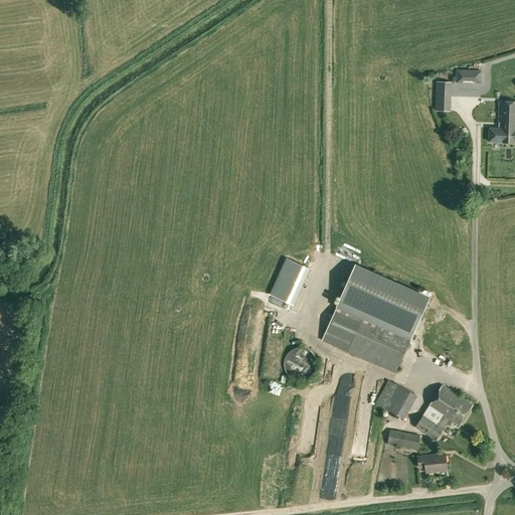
[(436,111),(451,111),(452,81),(437,81),(436,111)]
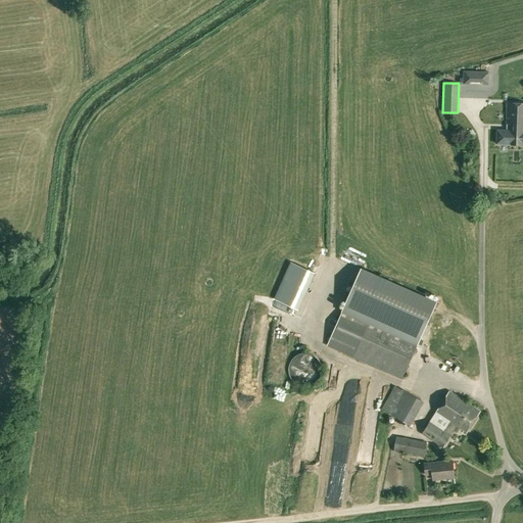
[(496,143),(522,143),(522,103),(507,103),(506,124),(507,124),(506,130),(497,130),(496,143)]
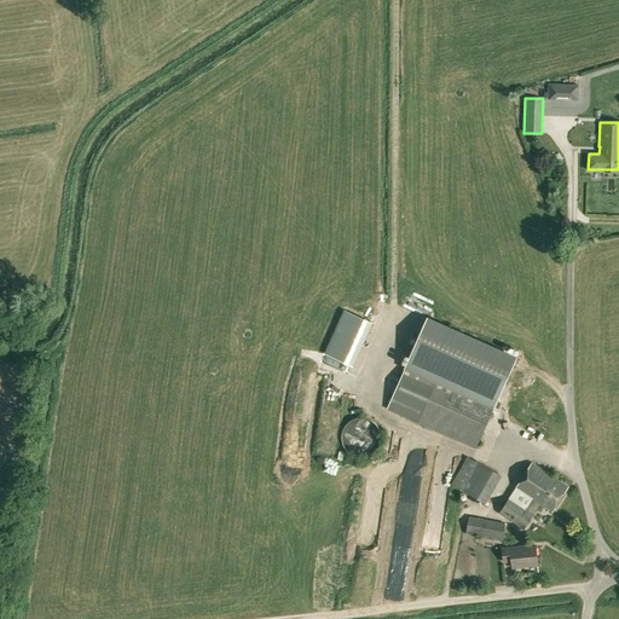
[(537,401),(504,383),(516,358),(426,319),(387,408),(478,447),(491,416),(522,431),(537,401)]
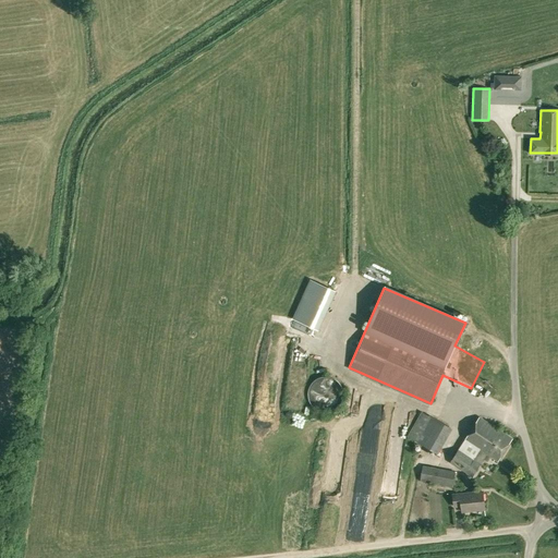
[(294,376),(307,377),(308,365),(294,364),(294,376)]
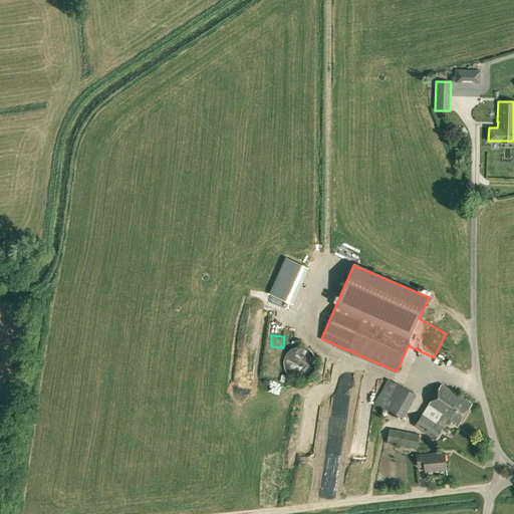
[(284,358),(284,359),(284,361),(284,362),(284,364),(284,365),(284,366),(285,368),(285,369),(286,370),(286,372),(287,373),(288,374),(289,375),(290,376),(291,377),(293,377),(294,378),(295,378),(297,379),(298,379),(299,379),(301,379),(302,379),(304,379),(305,378),(306,378),(308,377),(309,376),(310,376),(311,375),(312,374),(313,373),(314,372),(315,370),(315,369),(316,368),(316,366),(316,365),(316,364),(316,362),(316,361),(316,359),(316,358),(315,357),(315,355),(314,354),(313,353),(312,352),(311,351),(310,350),(309,349),(308,348),(306,348),(305,347),(304,347),(302,346),(301,346),(299,346),(298,346),(296,347),(295,347),(294,348),(292,348),(291,349),(290,350),(289,351),(288,352),(287,353),(286,354),(285,355),(285,357),(284,358)]
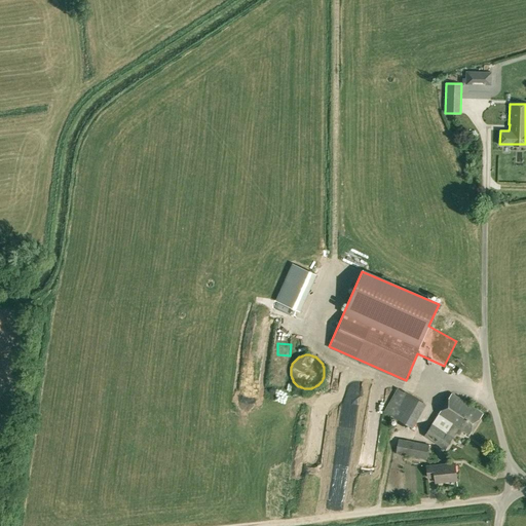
[(392,416),(412,427),(426,404),(406,392),(405,391),(404,392),(398,387),(384,411),(392,416)]
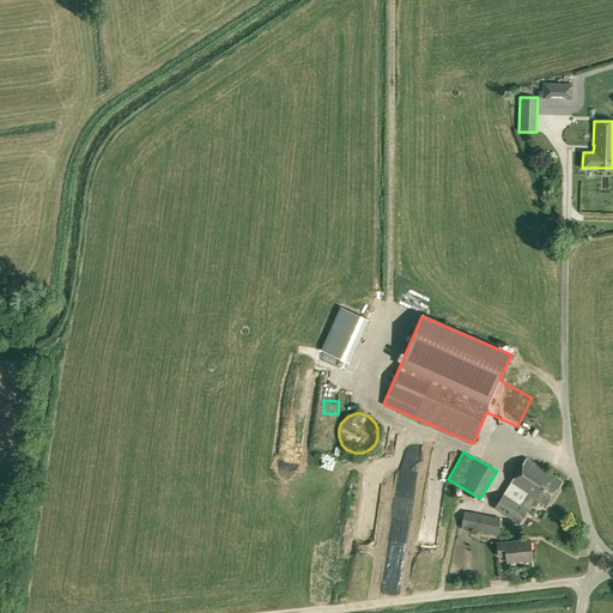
[(493,508),(517,525),(535,499),(546,507),(562,481),(526,459),(510,483),(527,493),(521,504),(504,492),(493,508)]
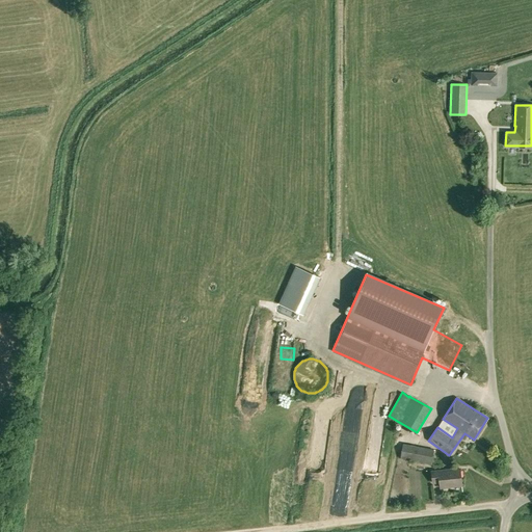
[(401,458),(430,463),(432,449),(403,444),(401,458)]
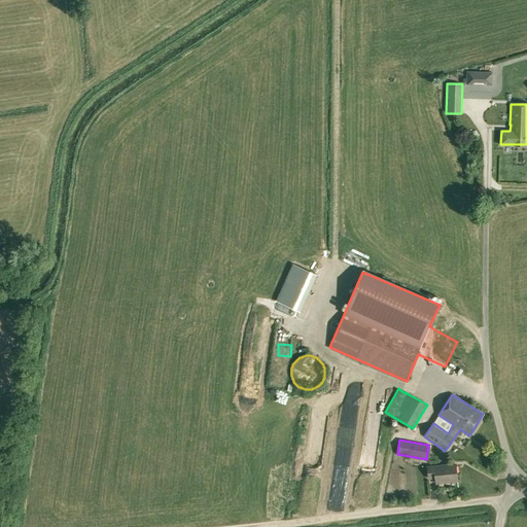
[(435,478),(436,483),(458,481),(456,464),(428,467),(429,478),(435,478)]
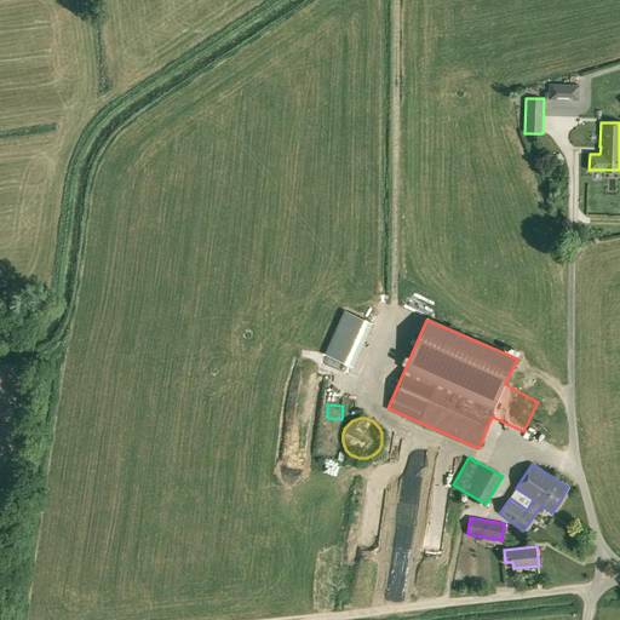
[(520,590),(532,587),(527,573),(516,577),(520,590)]
